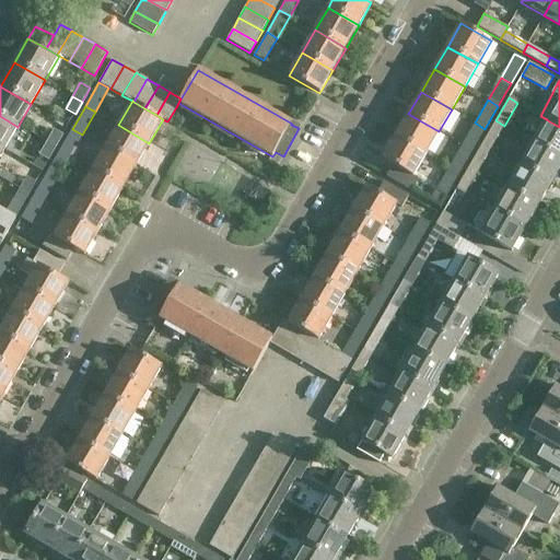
[(408,114),(395,137),(426,154),(439,131),(408,114)]
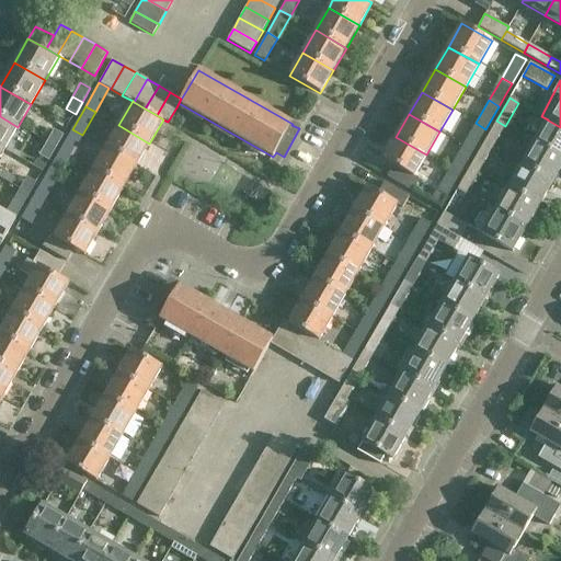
[(0,147),(4,150),(18,127),(0,116),(0,147)]
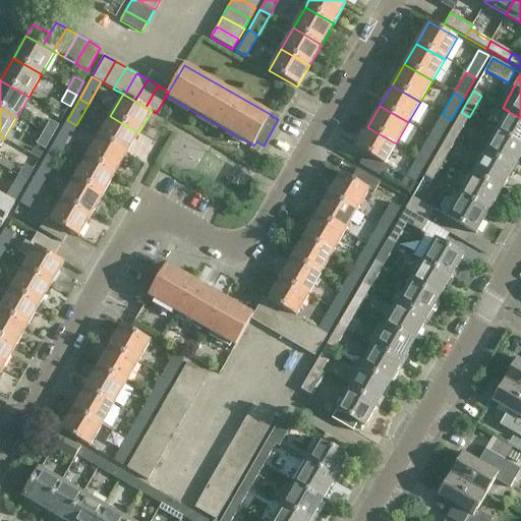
[(497,132),(520,147),(520,118),(508,111),(497,132)]
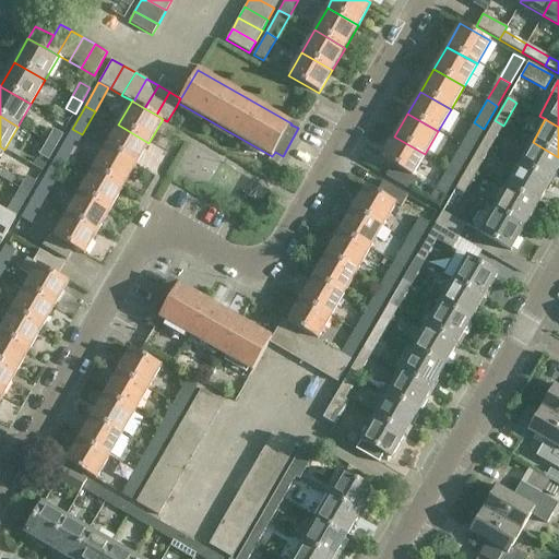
[(490,147),(503,126),(495,120),(482,143),(490,147)]
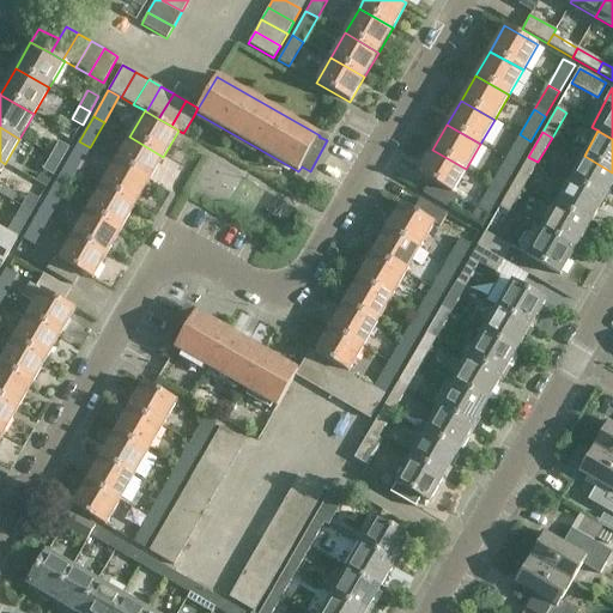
[(520,134),(505,159),(517,165),(530,141),(520,134)]
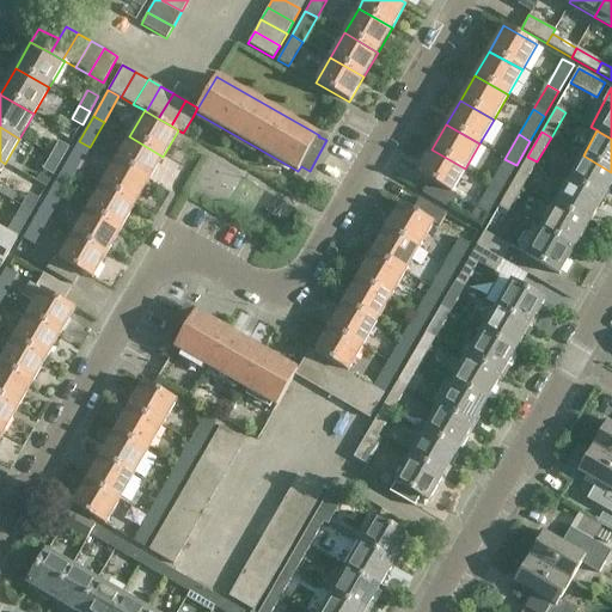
[(129,136),(115,161),(148,181),(163,157),(129,136)]
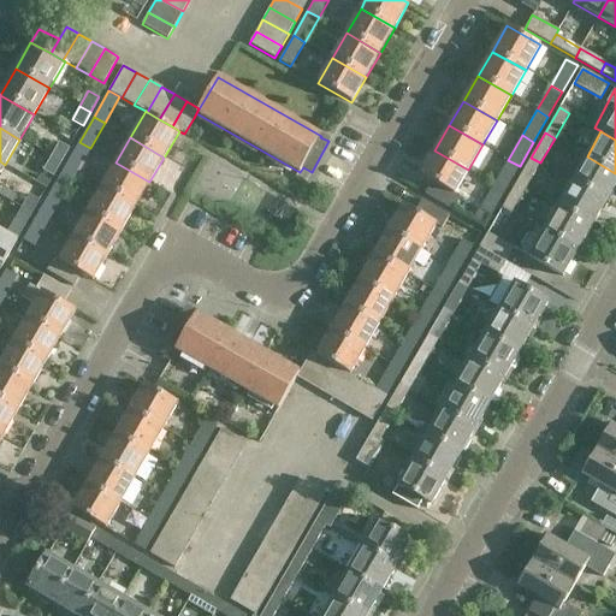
[(51,158),(60,164),(70,148),(59,142),(51,158)]
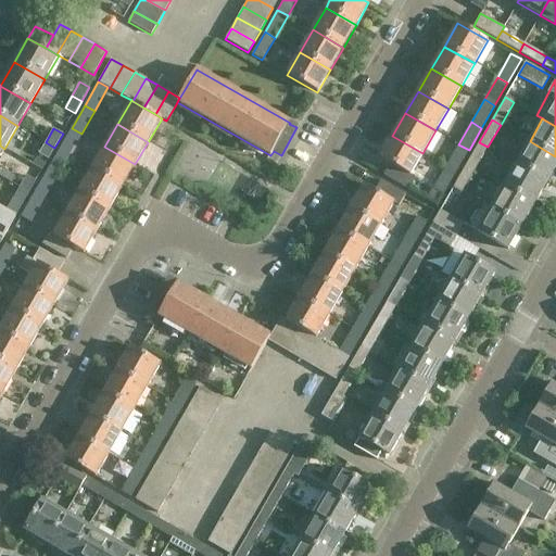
[(68,155),(81,134),(72,128),(59,150),(68,155)]
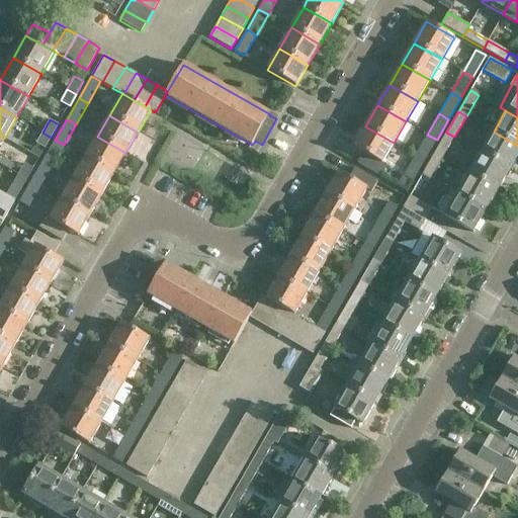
[(358,164),(380,177),(386,166),(382,163),(394,143),(365,126),(353,148),(364,153),(358,164)]
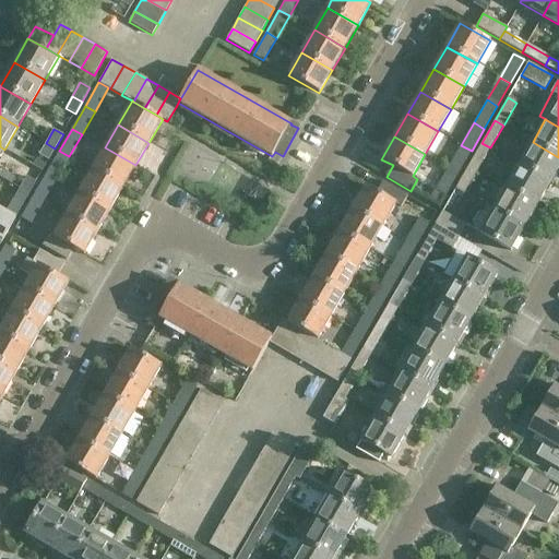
[(520,165),(550,182),(558,166),(558,157),(533,142),(520,165)]
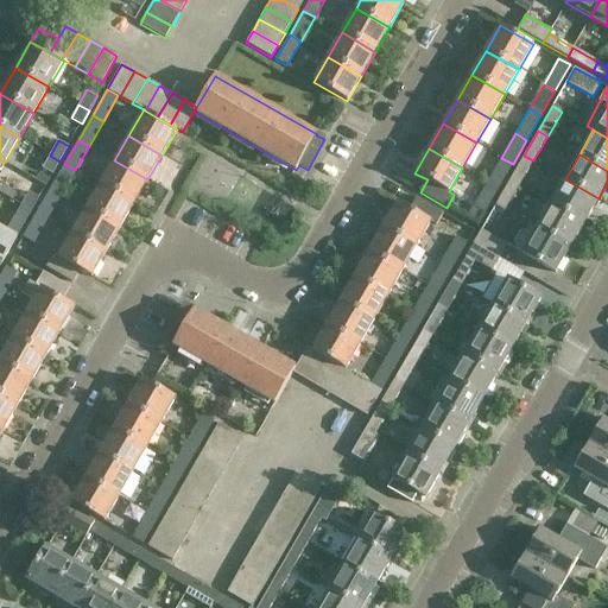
[(59,162),(50,156),(42,169),(52,175),(59,162)]
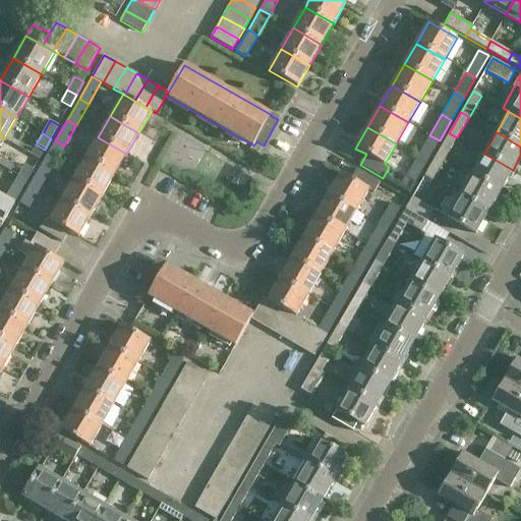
[(445,159),(457,137),(449,133),(437,154),(445,159)]
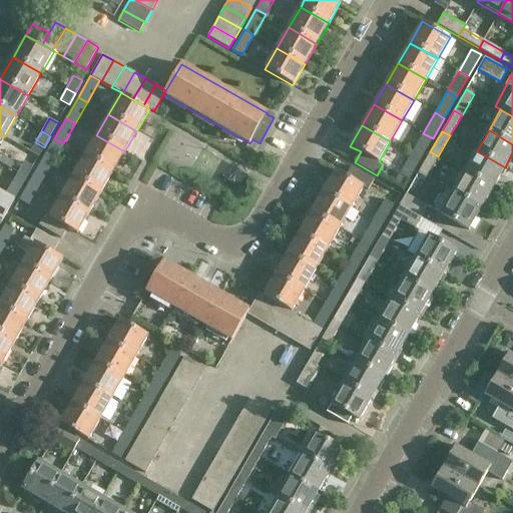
[(423,133),(411,153),(421,159),(433,138),(423,133)]
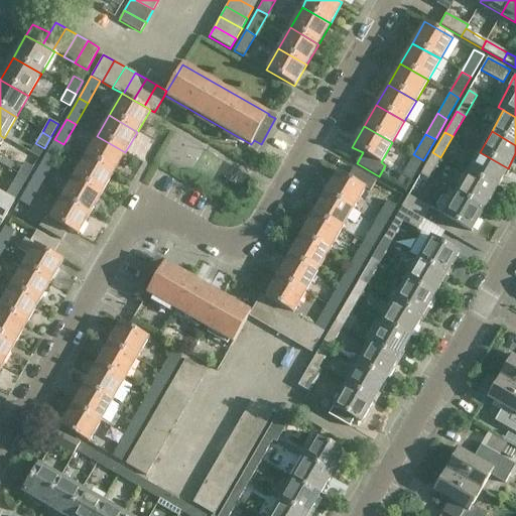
[(97,136),(86,157),(113,173),(125,152),(97,136)]
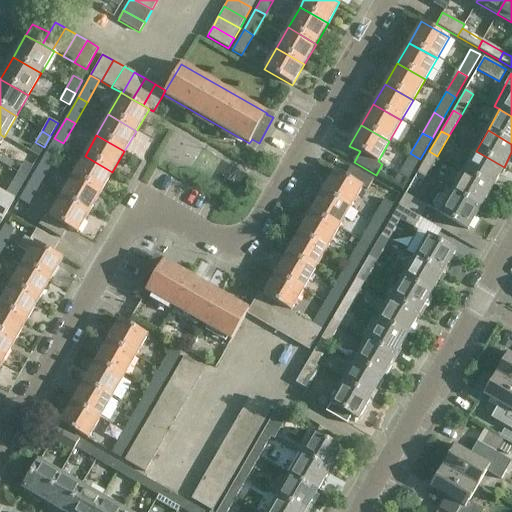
[(51,164),(63,143),(54,138),(42,159),(51,164)]
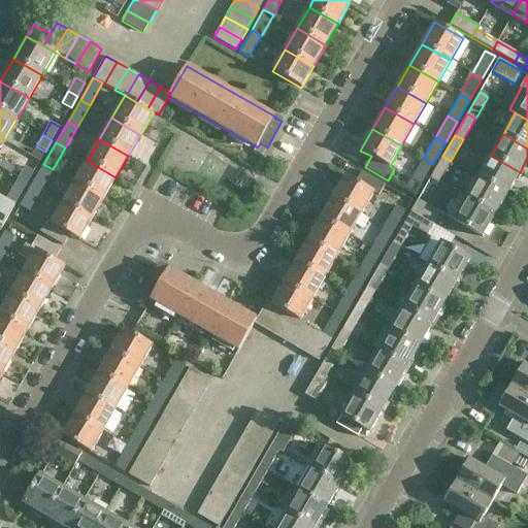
[(438,184),(438,183),(451,161),(442,156),(430,178),(438,184)]
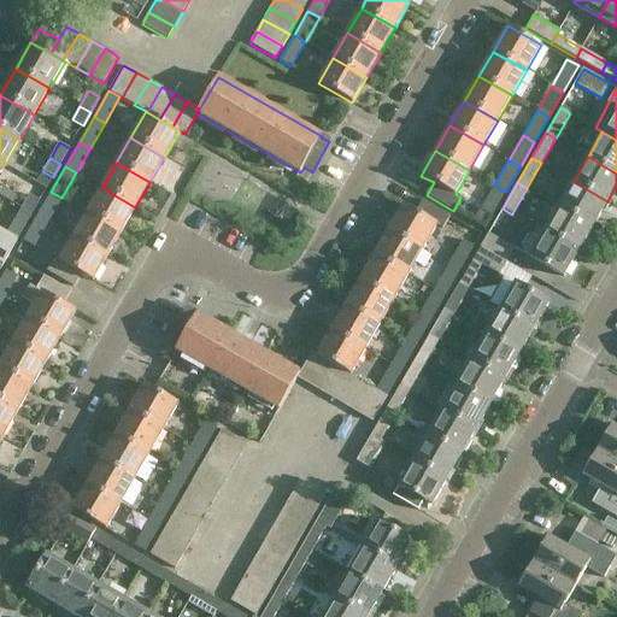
[(559,206),(593,225),(607,201),(574,182),(559,206)]
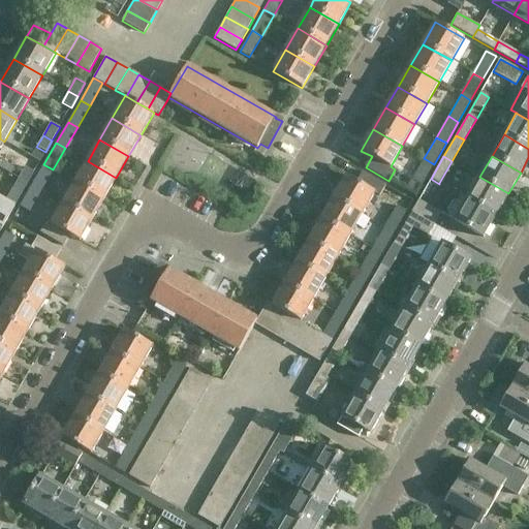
[(411,180),(422,185),(434,164),(424,158),(411,180)]
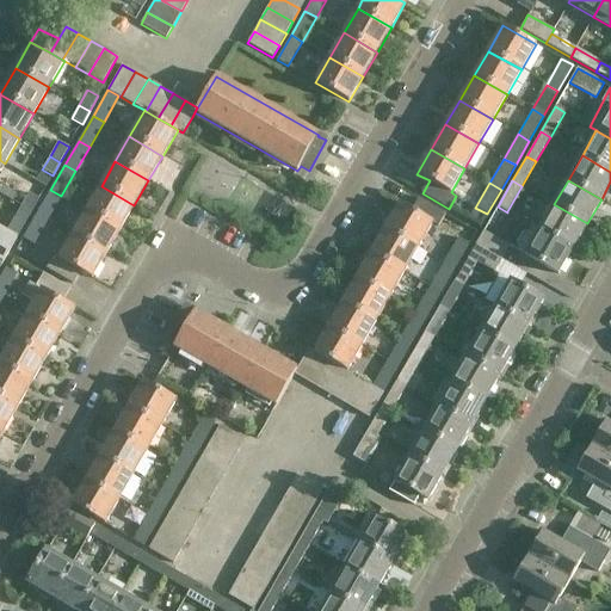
[(102,186),(87,211),(121,229),(134,205),(102,186)]
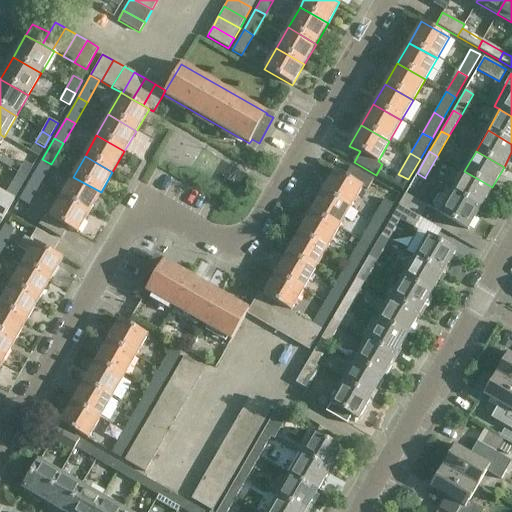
[(45,175),(51,164),(42,159),(31,178),(40,184),(42,184),(46,176),(45,175)]
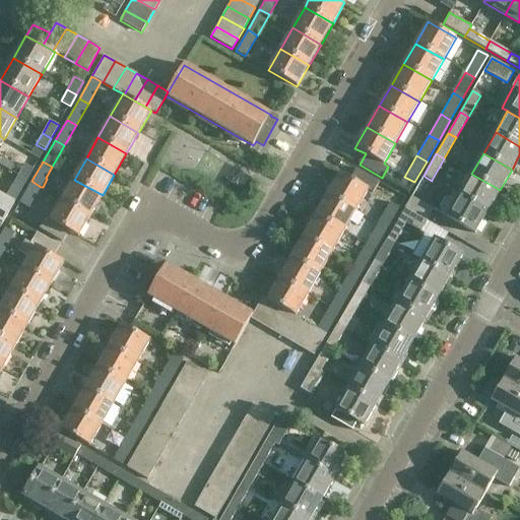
[(17,176),(26,181),(34,169),(24,164),(17,176)]
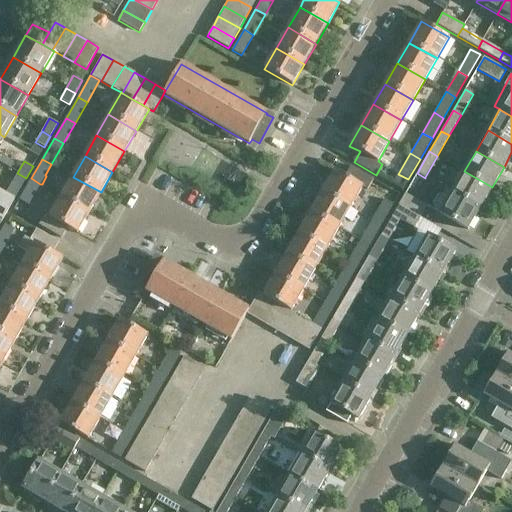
[(374,179),(351,166),(345,176),(335,170),(322,192),(350,208),(362,187),(367,190),(374,179)]
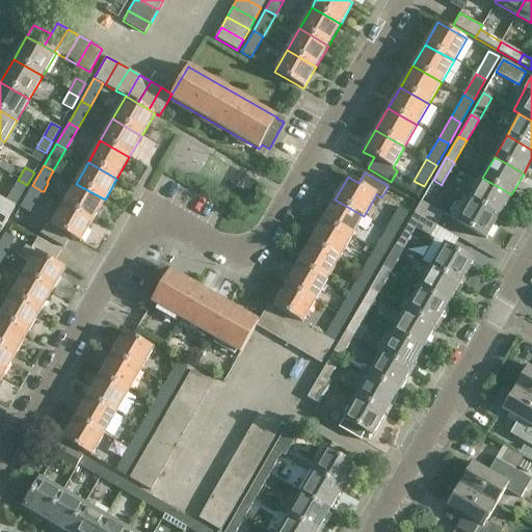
[(469,201),(498,217),(511,194),(482,178),(469,201)]
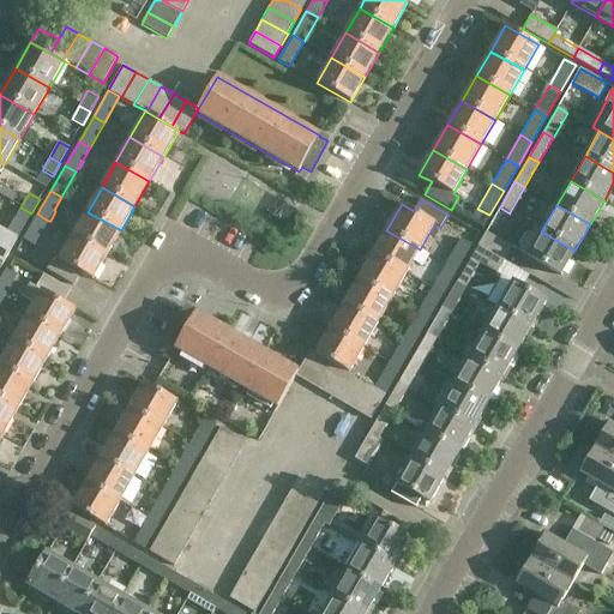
[(31,214),(20,208),(7,232),(18,238),(31,214)]
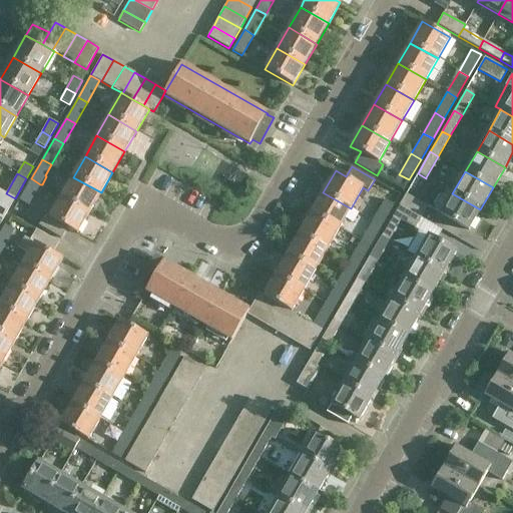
[(89,213),(101,192),(73,177),(61,197),(89,213)]
